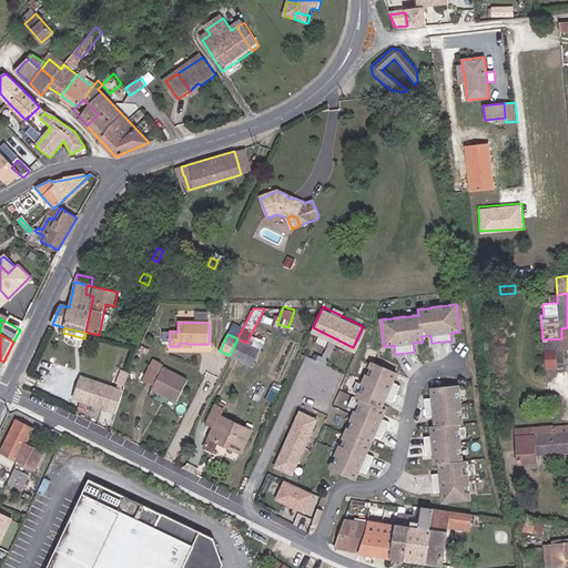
[(251,345),(246,343),(237,338),(230,355),(243,362),(251,345)]
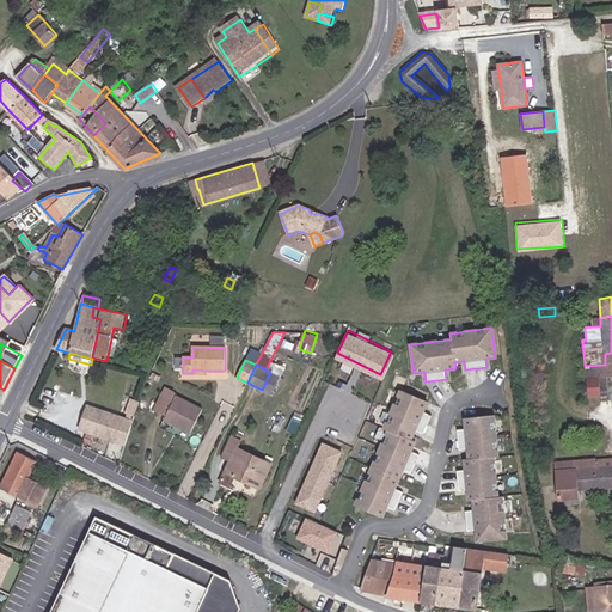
[(606,375),(605,365),(585,366),(586,396),(601,396),(599,375),(606,375)]
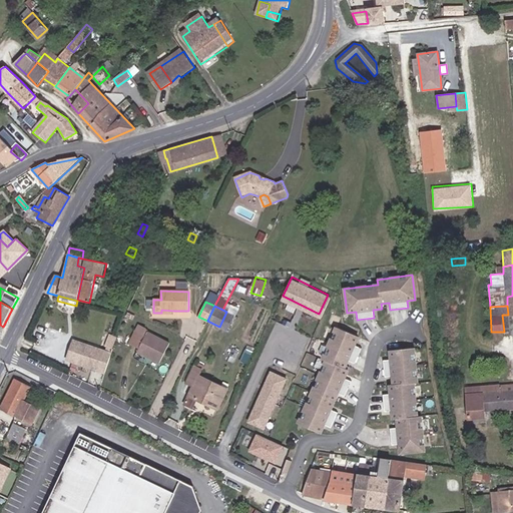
[(226,330),(233,316),(226,312),(219,327),(226,330)]
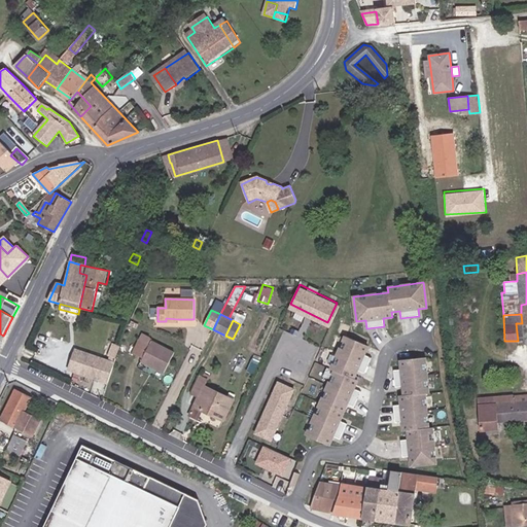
[(306,435),(328,446),(332,436),(340,441),(347,423),(340,420),(348,403),(354,407),(361,391),(354,388),(358,380),(354,378),(358,371),(364,374),(372,357),(364,354),(369,346),(346,337),(331,369),(336,370),(306,435)]
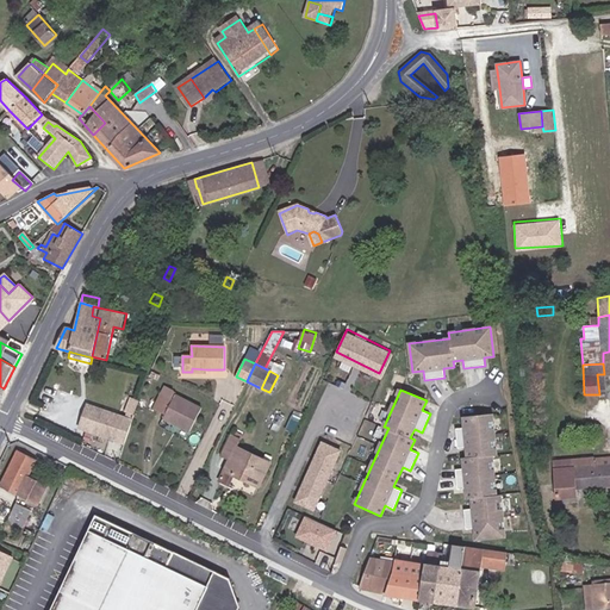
[(201,408),(175,394),(173,399),(162,392),(154,408),(166,414),(163,417),(180,425),(180,427),(190,433),(201,408)]
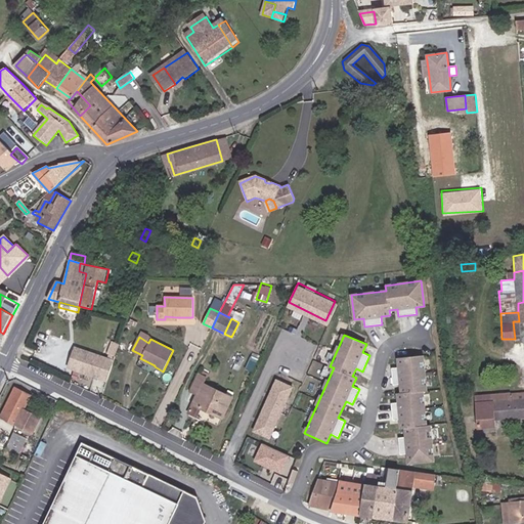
[(116,356),(119,344),(113,341),(110,353),(116,356)]
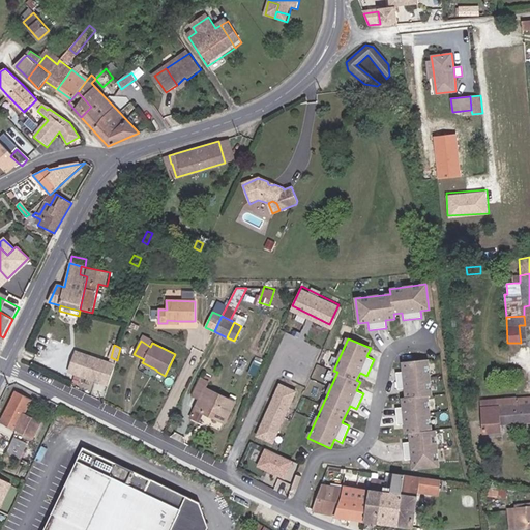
[(69,371),(109,384),(115,364),(109,362),(75,352),(69,371)]
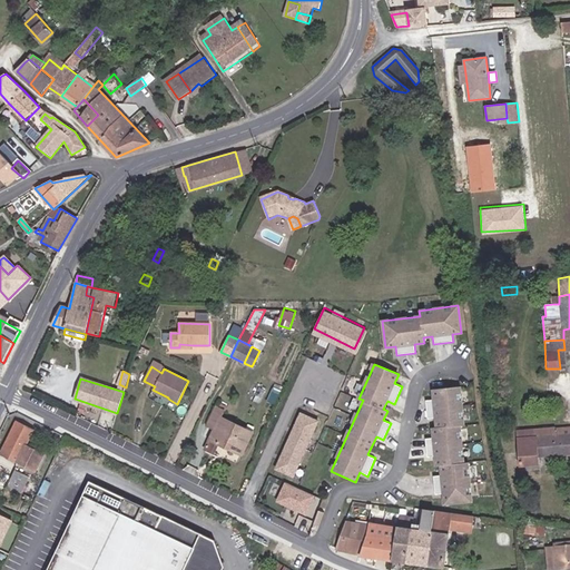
[(444,503),(471,501),(468,462),(463,462),(460,424),(463,424),(460,386),(433,389),(434,399),(425,400),(428,419),(436,419),(436,428),(432,428),(433,438),(425,439),(428,458),(435,457),(436,467),(441,465),(442,475),(433,475),(435,494),(443,494),(444,503)]
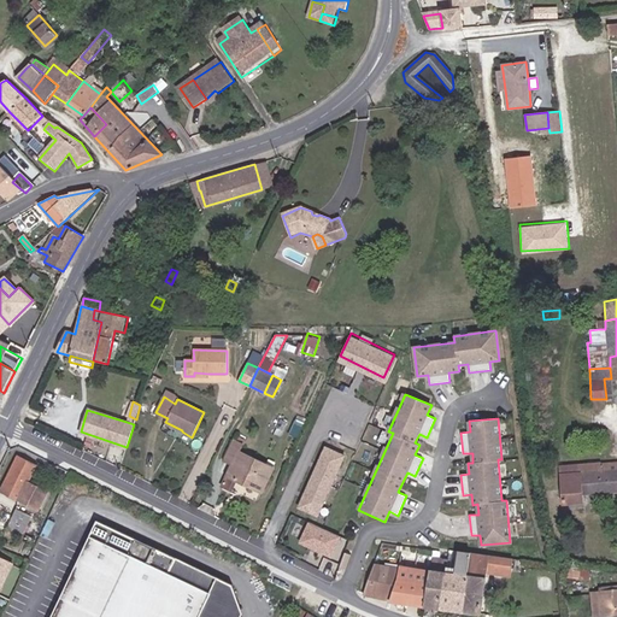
[(236,480),(244,483),(246,480),(263,489),(274,466),(240,451),(242,445),(233,440),(224,459),(233,463),(227,476),(236,480)]
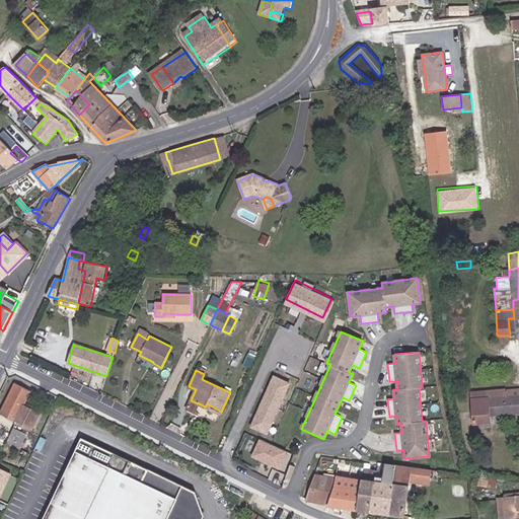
[(289,383),(274,376),(250,427),(267,434),(289,383)]
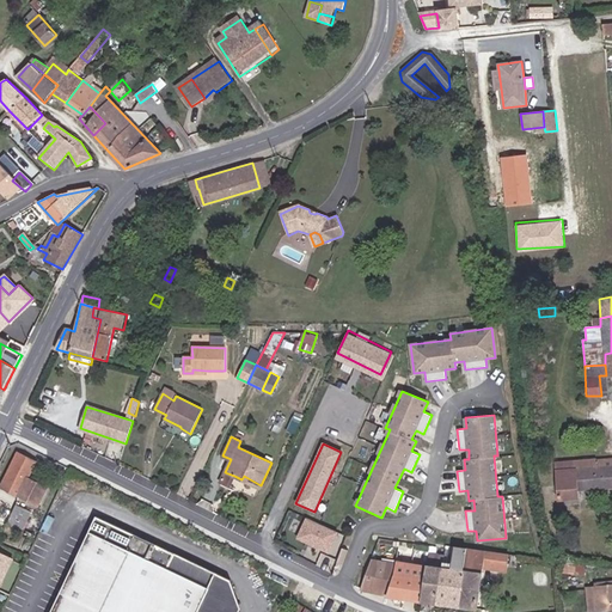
[(29,478),(36,461),(19,453),(2,488),(40,506),(48,488),(29,478)]
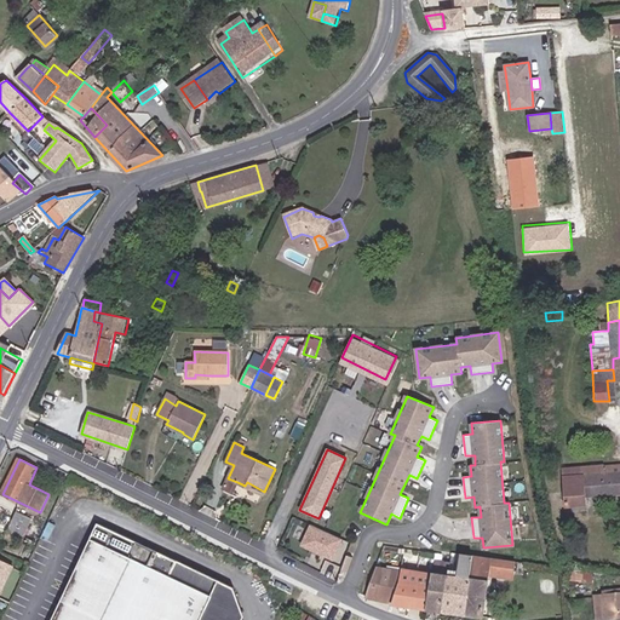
[(619,463),(604,465),(604,474),(619,472),(619,463)]
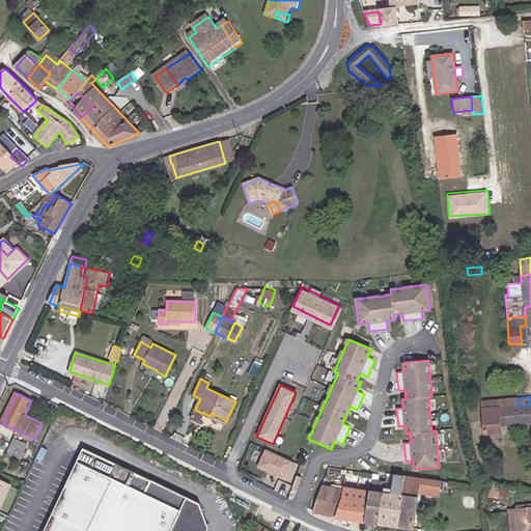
[(530,404),(518,406),(518,398),(482,401),(484,421),(488,421),(488,427),(484,428),(485,434),(502,431),(501,424),(530,421),(530,404)]
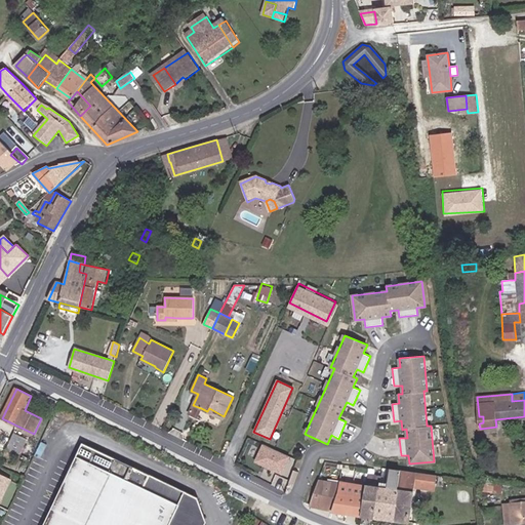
[(197,416),(201,408),(193,405),(189,413),(197,416)]
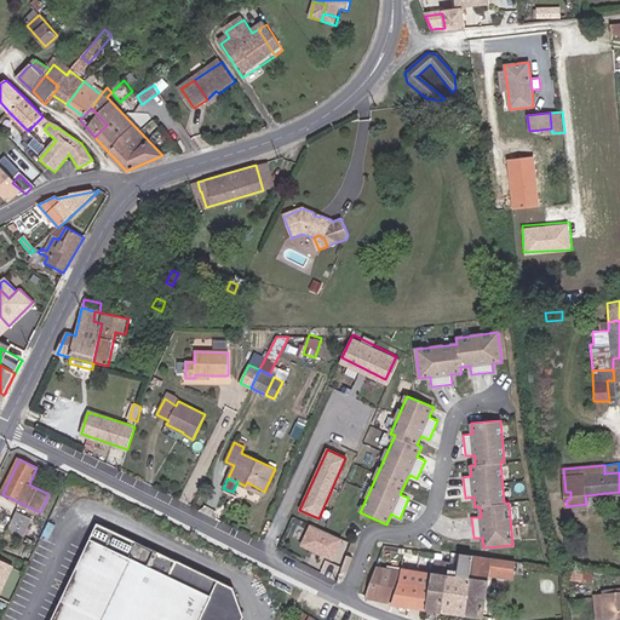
[(247,482),(245,486),(263,495),(264,492),(247,482)]
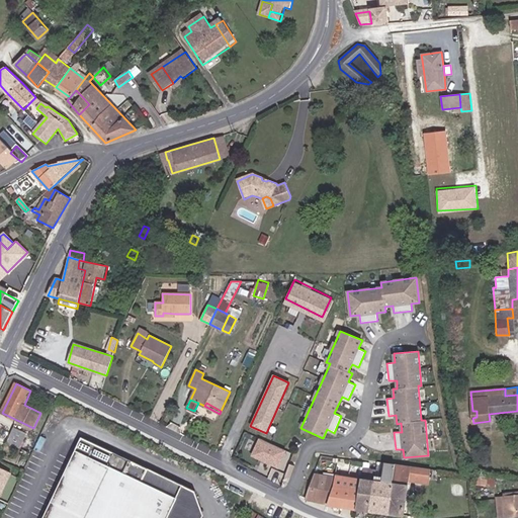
[(26,433),(14,427),(6,442),(19,448),(26,433)]
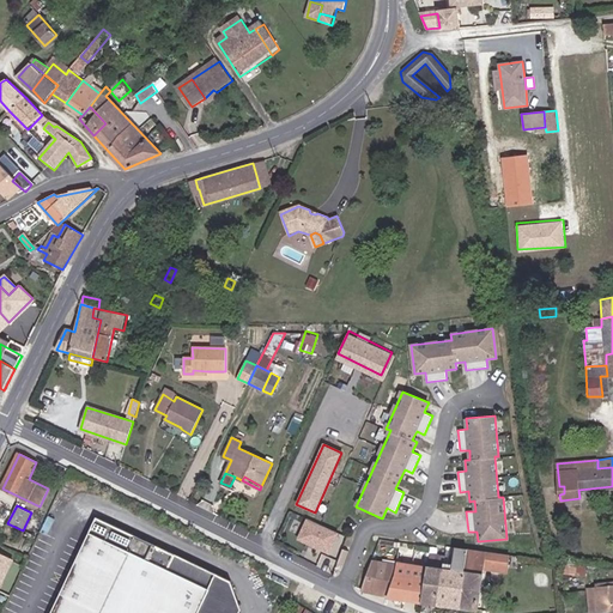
[(127,551),(134,536),(96,519),(89,532),(127,551)]
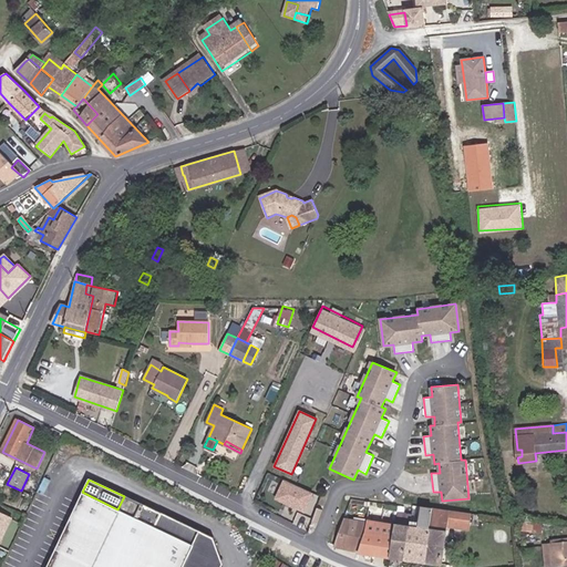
[(282,484),(276,500),(303,512),(313,490),(282,484)]
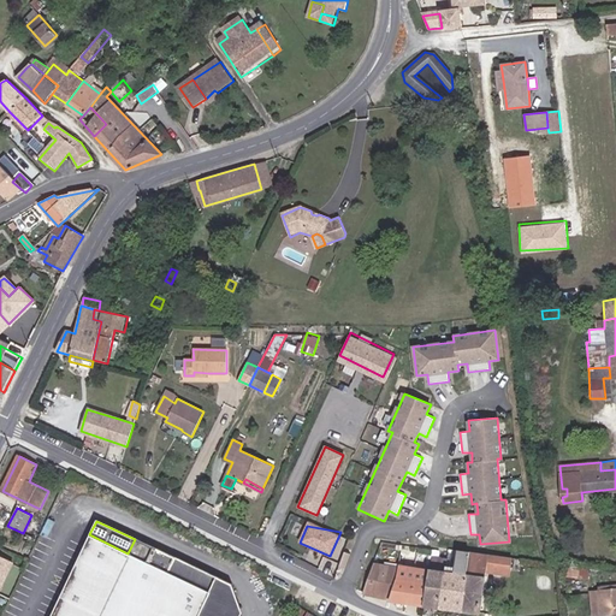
[(89,534),(51,615),(199,615),(211,592),(167,572),(175,558),(135,539),(128,554),(89,534)]
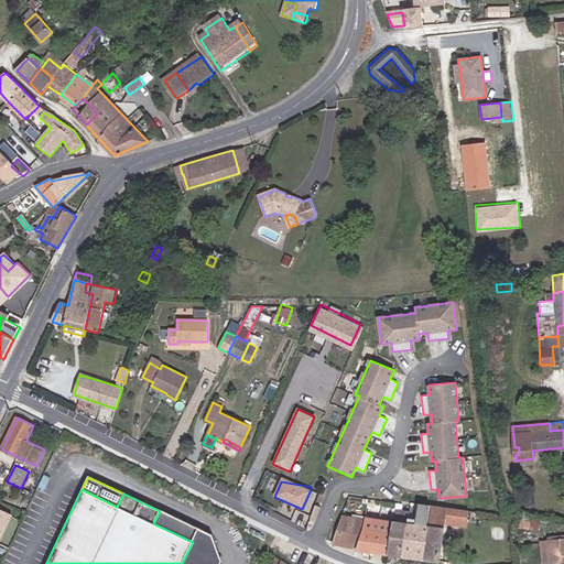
[(402,556),(424,560),(432,506),(420,503),(418,520),(409,518),(402,556)]
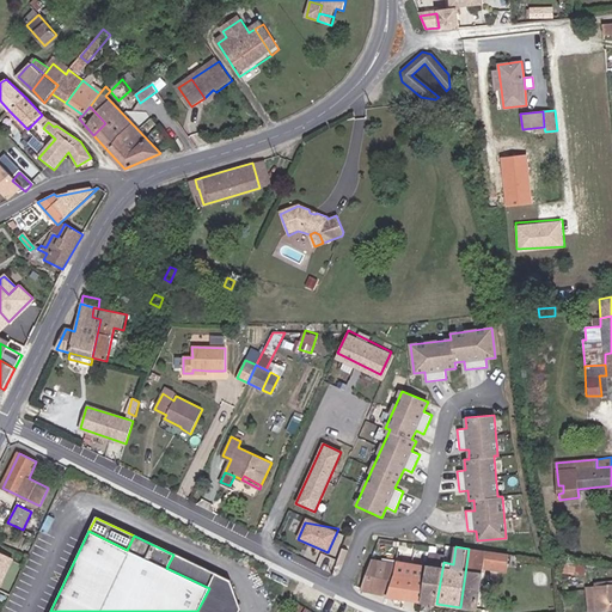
[(506,571),(508,555),(469,549),(460,607),(478,610),(483,568),(506,571)]
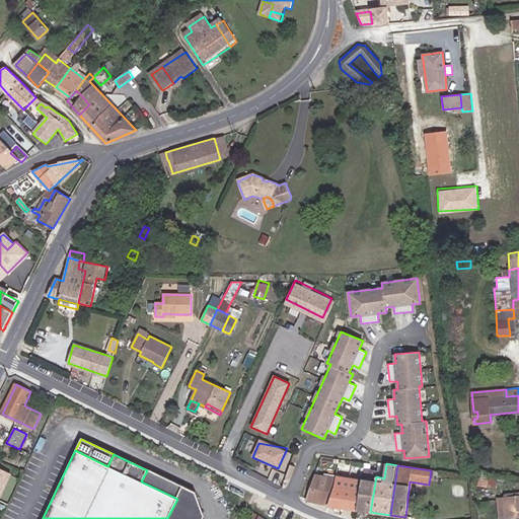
[(284,478),(289,480),(294,468),(289,466),(284,478)]
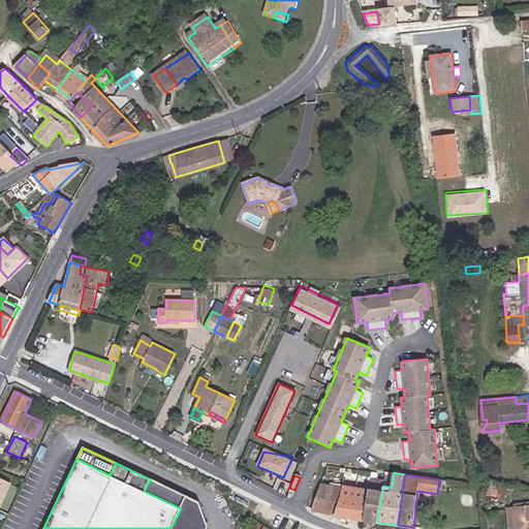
[(364,520),(377,522),(383,486),(383,480),(371,478),(369,489),(364,520)]
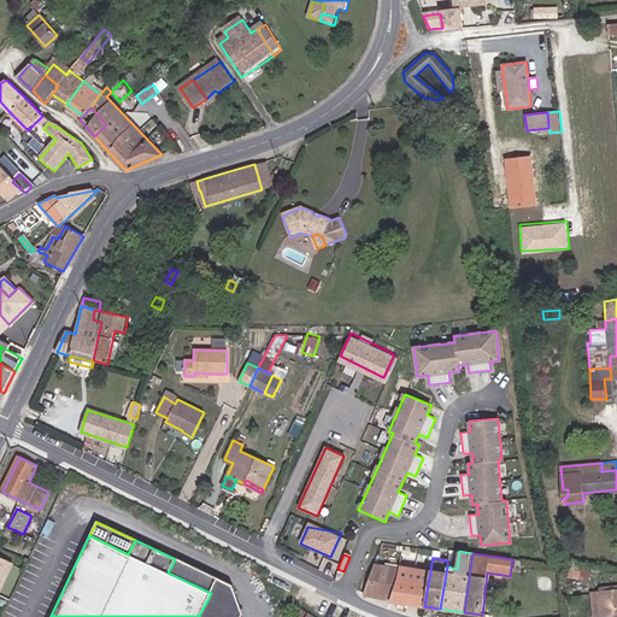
[(374,565),(363,595),(424,606),(430,570),(400,565),(399,570),(374,565)]
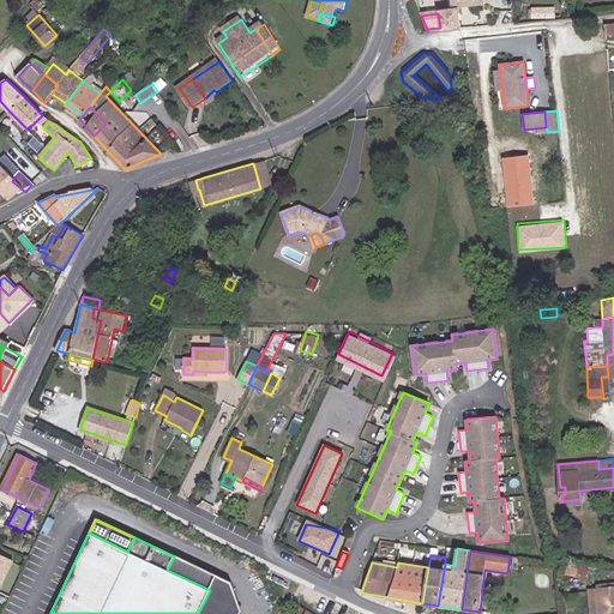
[(613,611),(613,585),(596,588),(600,613),(613,611)]
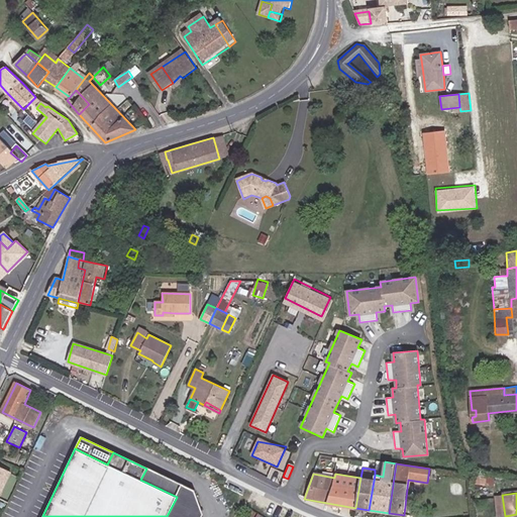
[(499,516),(505,516),(502,495),(496,496),(499,516)]
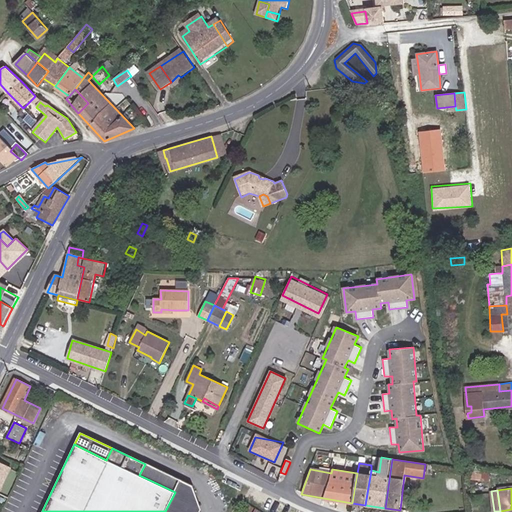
[(259,511),(261,510),(248,502),(244,509),(250,511),(259,511)]
